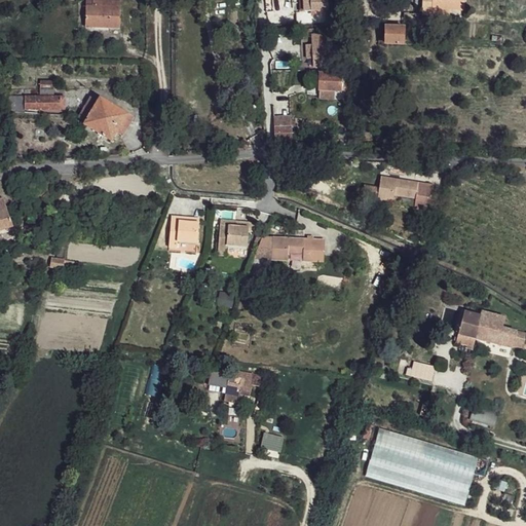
[(119,0),(94,0),(94,4),(86,4),(85,26),(118,27),(119,0)]
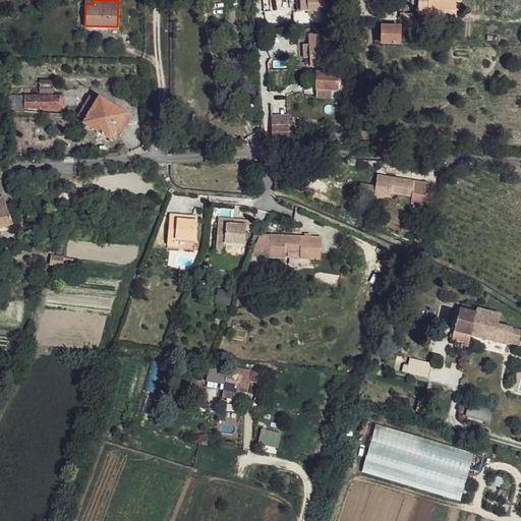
[(299,0),(301,12),(325,11),(324,0),(299,0)]
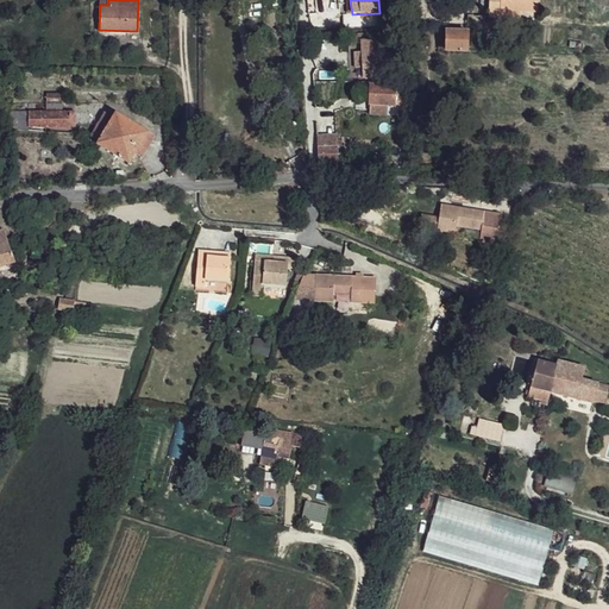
[(412,0),(396,0),(397,12),(413,11),(412,0)]
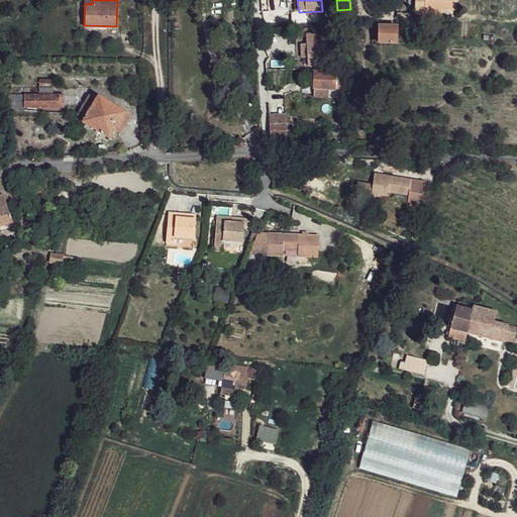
[(455,0),(414,0),(414,15),(425,16),(425,9),(441,10),(456,10),(455,0)]
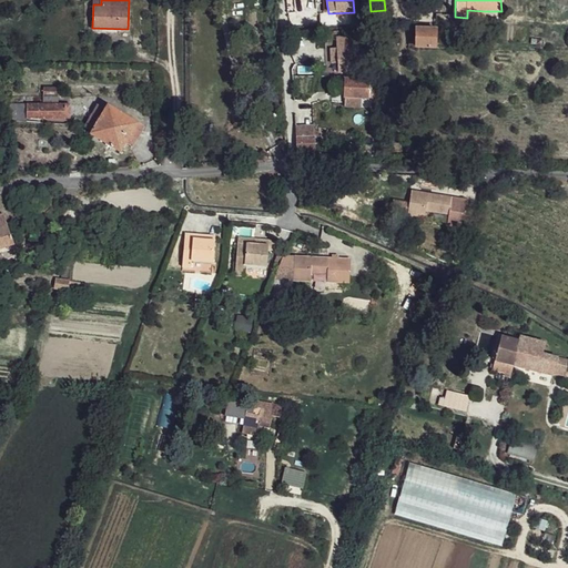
[(436,30),(417,29),(416,48),(436,49),(436,30)]
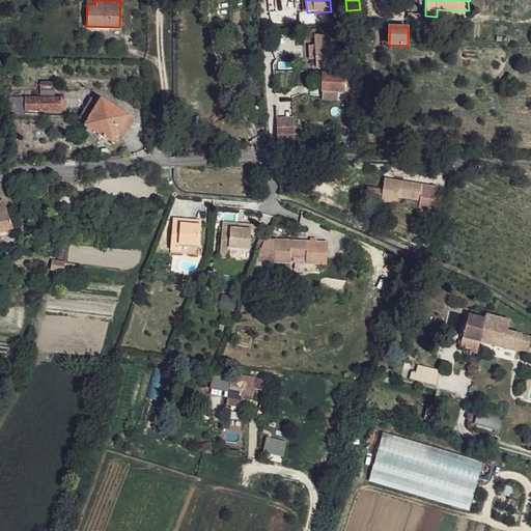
[(332,35),(315,36),(316,46),(316,60),(317,67),(335,66),(334,60),(334,57),(332,35)]
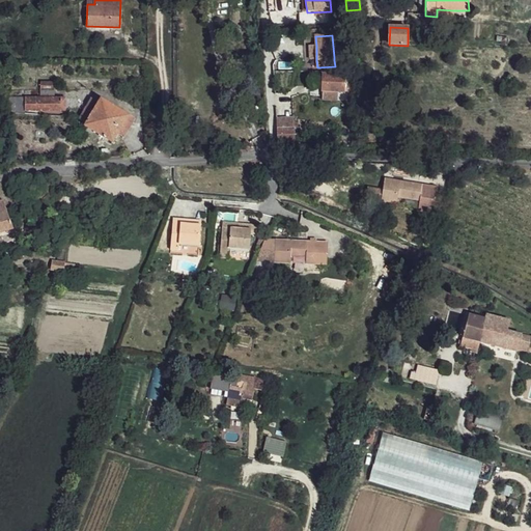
[(324,73),(323,89),(338,91),(346,92),(346,88),(352,89),(352,93),(355,93),(356,75),(350,74),(350,75),(324,73)]
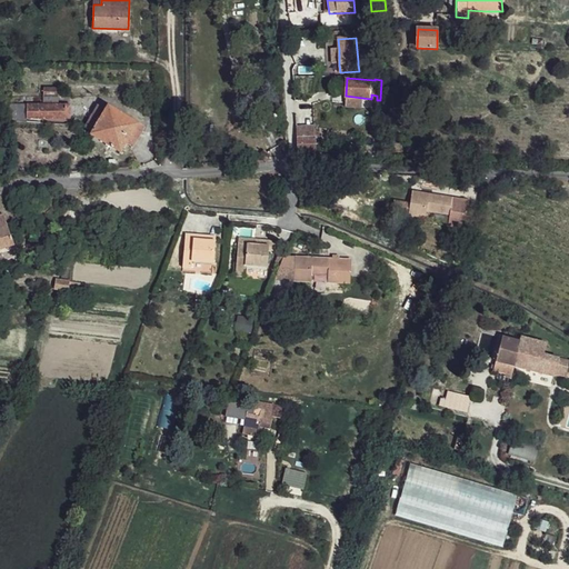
[(56,88),(40,88),(40,97),(55,98),(56,88)]
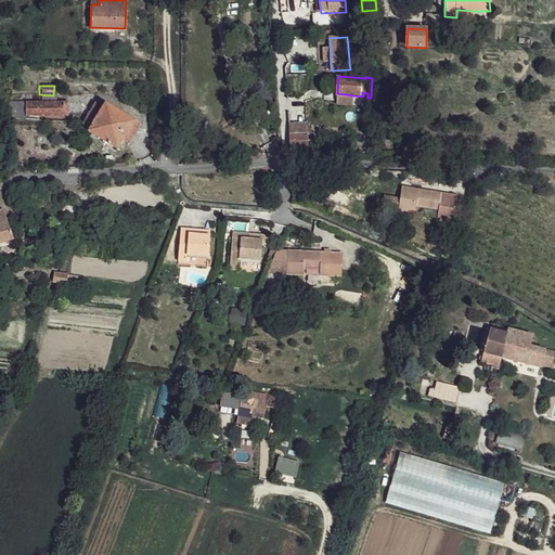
[(16,102),(8,103),(8,118),(16,119),(17,113),(16,102)]
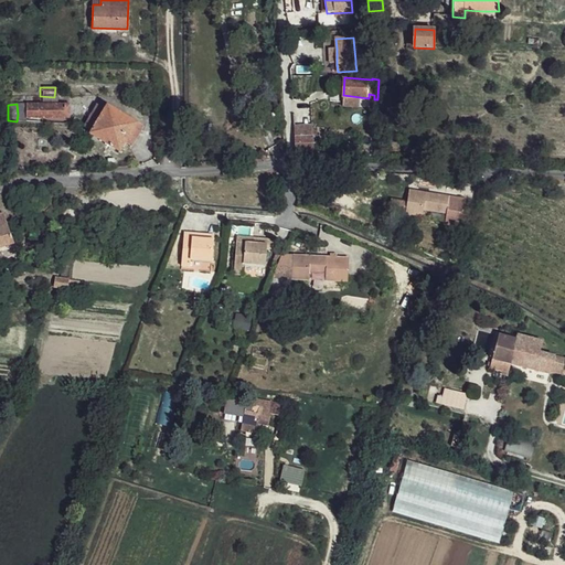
[(64,105),(17,104),(18,115),(64,115),(64,105)]
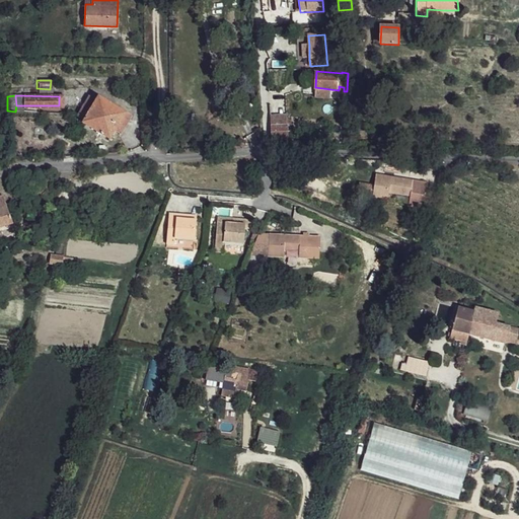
[(126,112),(97,95),(94,101),(83,121),(81,124),(109,140),(115,132),(126,112)]
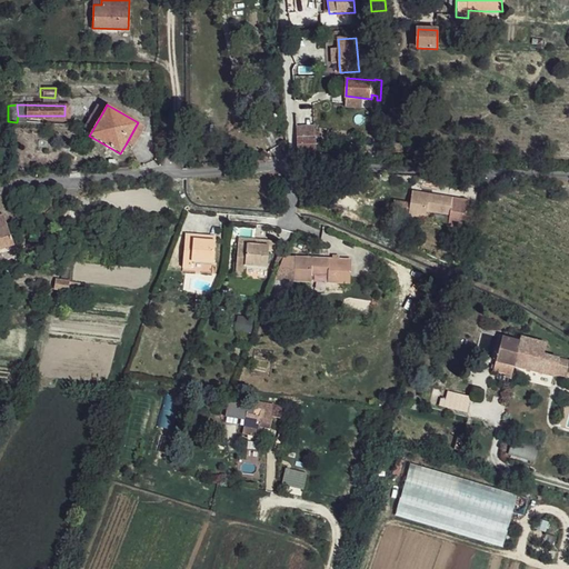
[(103,111),(97,107),(85,128),(91,132),(103,111)]
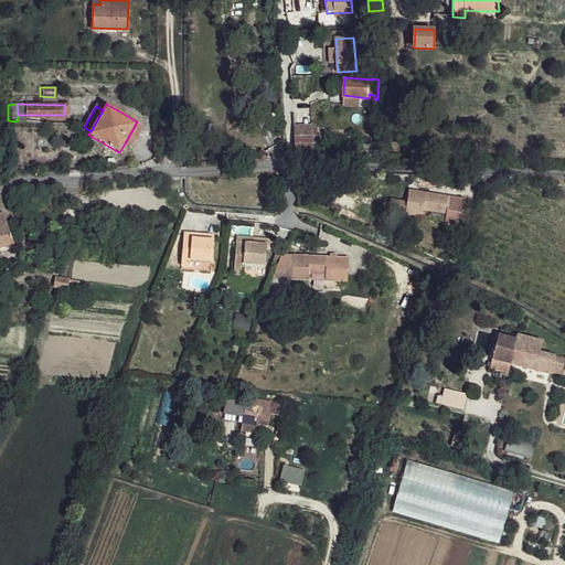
[(144,126),(137,121),(125,144),(130,147),(144,126)]
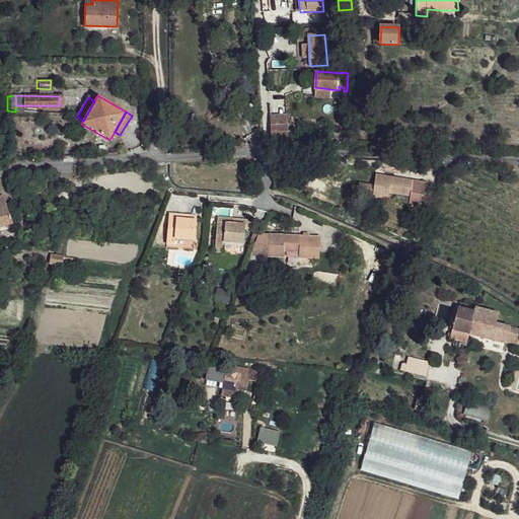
[(277,121),(271,120),(271,138),(289,138),(288,126),(277,125),(277,121)]
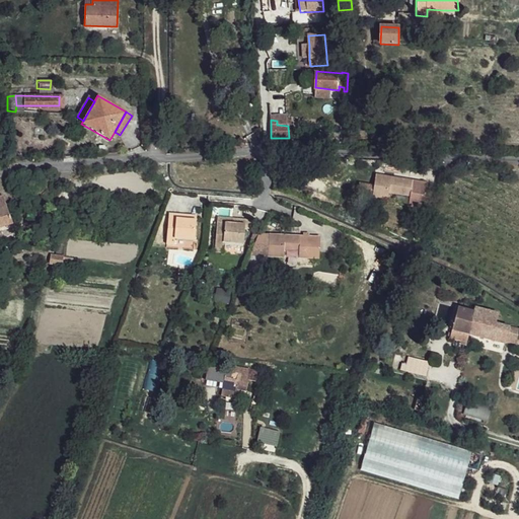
[(413,178),(377,172),(373,196),(387,198),(388,192),(410,196),(412,186),(413,178)]
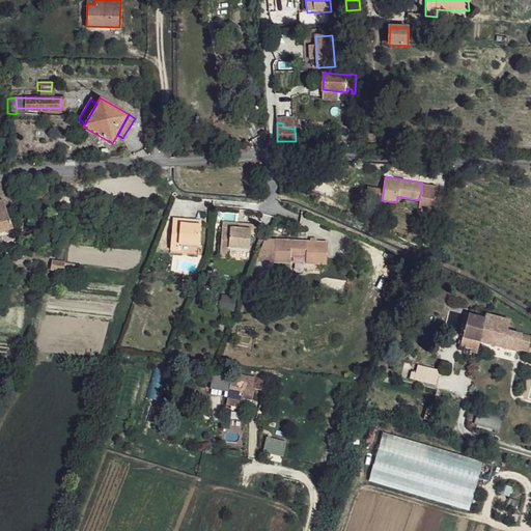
[(426,207),(429,191),(421,190),(419,200),(418,206),(426,207)]
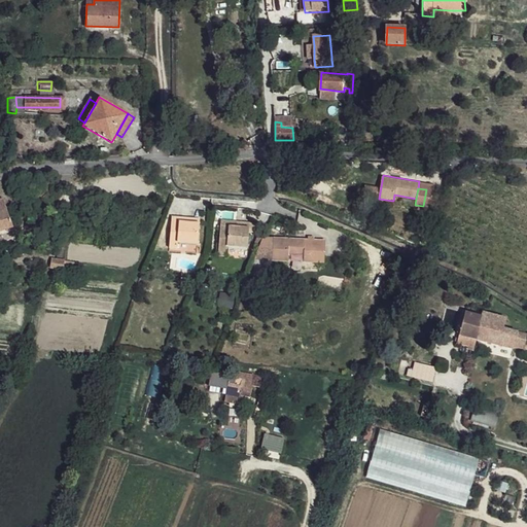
[(4,199),(0,200),(0,230),(11,226),(4,199)]
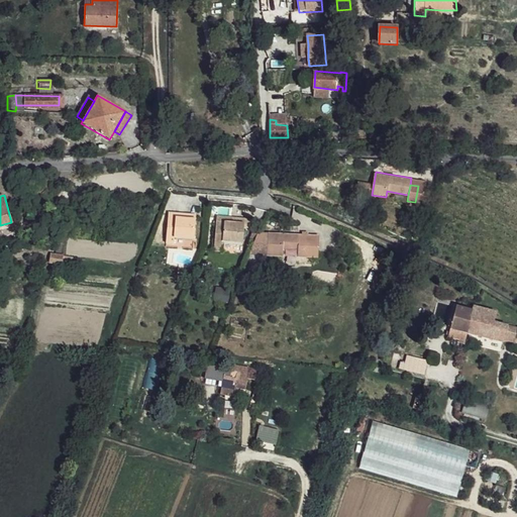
[(186,211),(168,208),(165,235),(172,236),(173,233),(192,235),(195,216),(185,215),(186,211)]
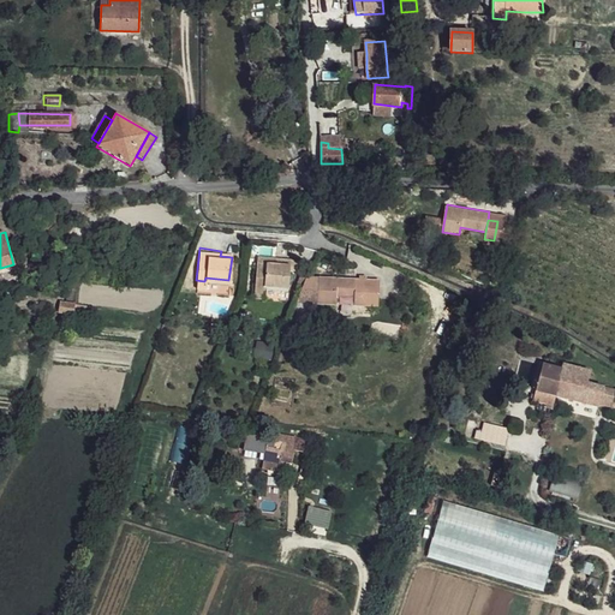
[(260,261),(256,291),(266,293),(267,285),(290,288),(293,270),(298,272),(303,262),(281,258),(281,263),(260,261)]
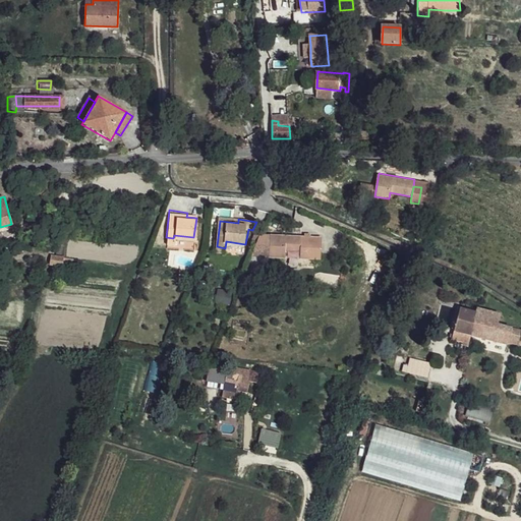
[(173,238),(166,237),(165,241),(192,245),(193,237),(174,235),(173,238)]
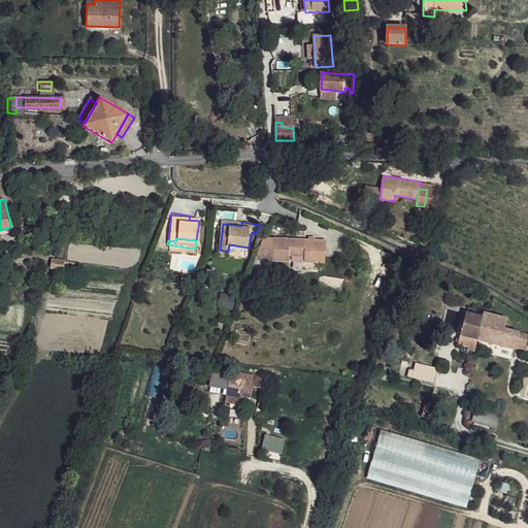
[(327,264),(328,240),(265,238),(256,262),(291,262),(292,257),(306,257),(307,264),(327,264)]
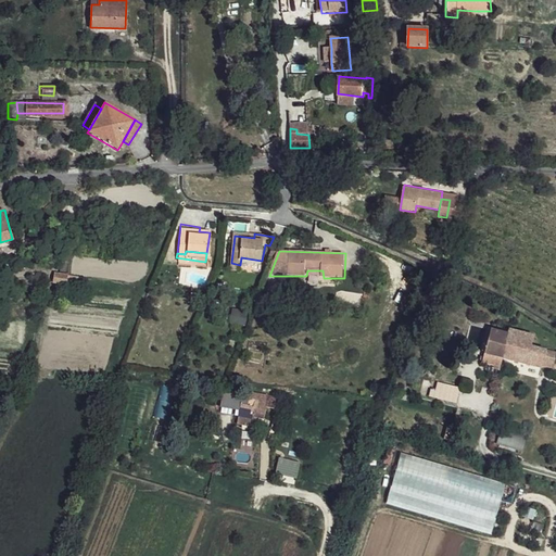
[(262,261),(241,257),(240,265),(240,268),(261,272),(262,261)]
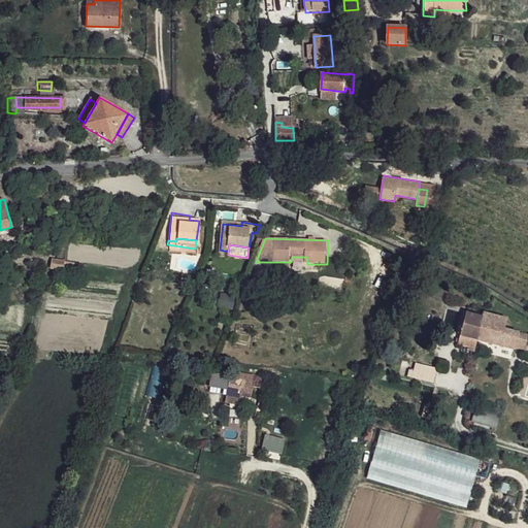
[(77,262),(52,259),(51,268),(75,271),(77,262)]
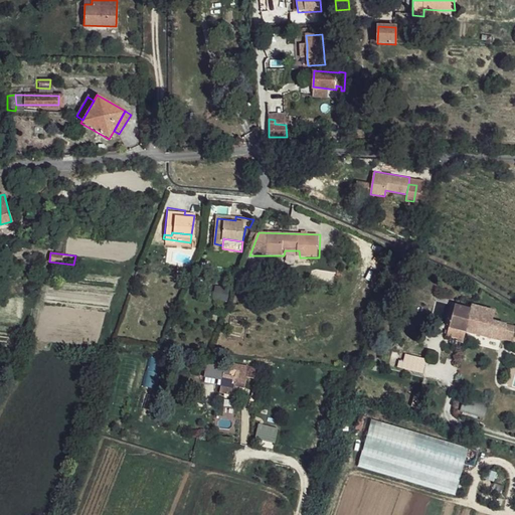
[(472,310),(455,305),(450,325),(453,326),(467,329),(472,310)]
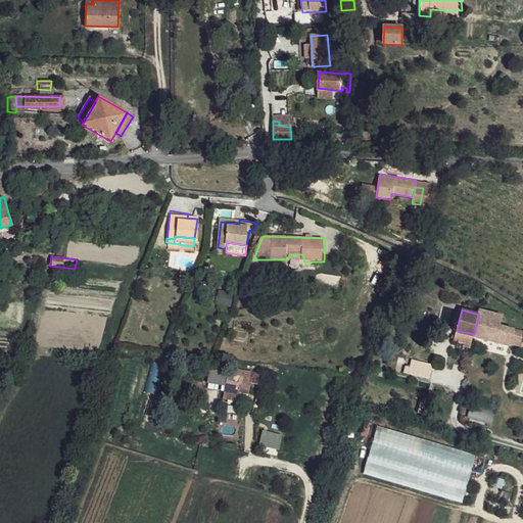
[(503,316),(480,310),(479,315),(474,334),(512,344),(514,335),(516,330),(501,325),(503,316)]
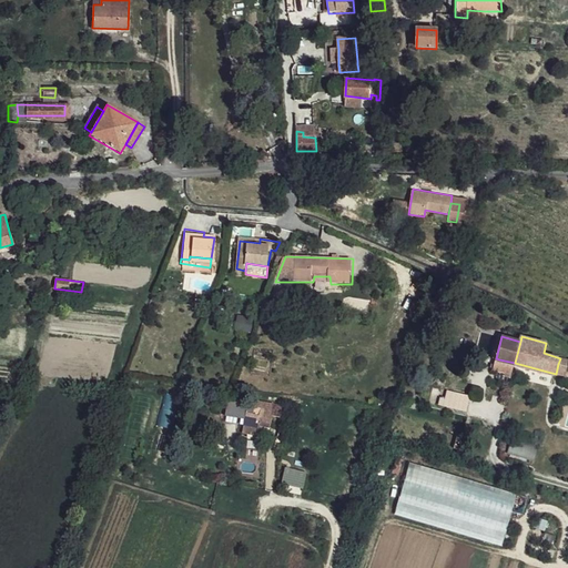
[(472,396),(455,391),(453,396),(450,405),(466,411),(472,396)]
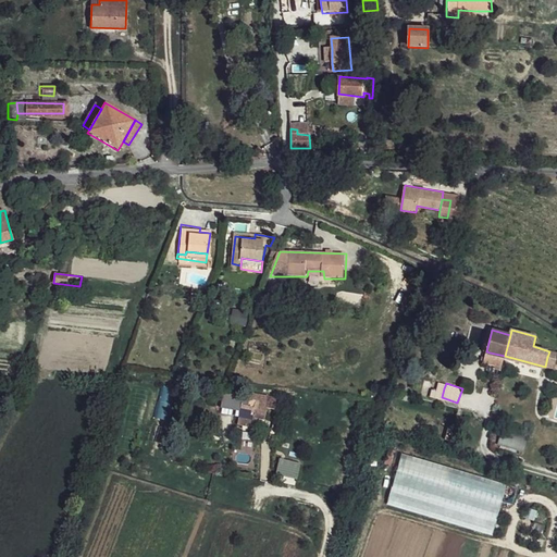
[(170,420),(177,390),(160,385),(152,416),(170,420)]
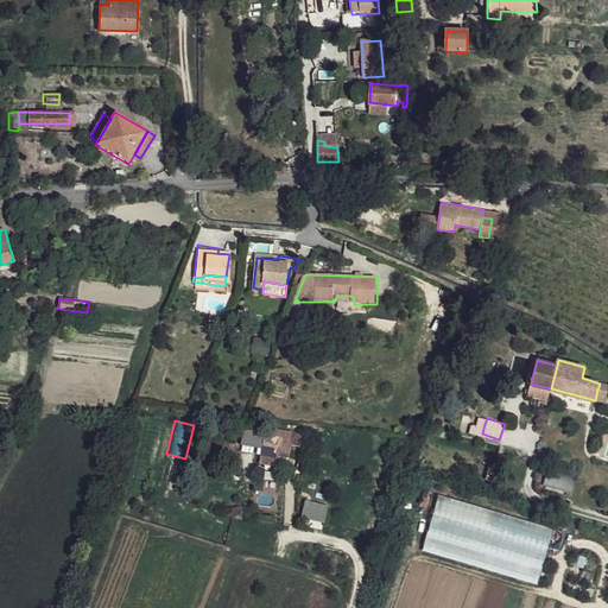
[(481,423),(474,420),(472,430),(479,432),(481,423)]
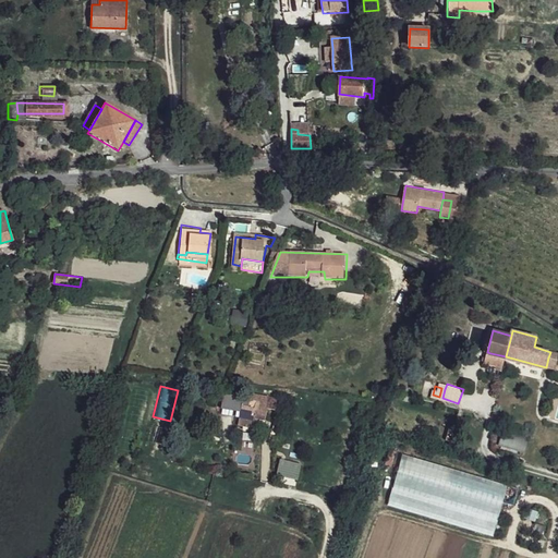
[(271,397),(258,395),(254,416),(267,419),(270,404),(271,397)]
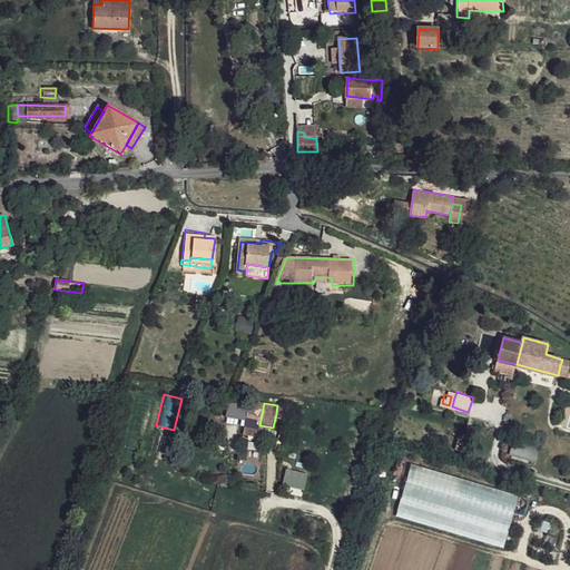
[(286,408),(277,405),(276,413),(285,414),(286,408)]
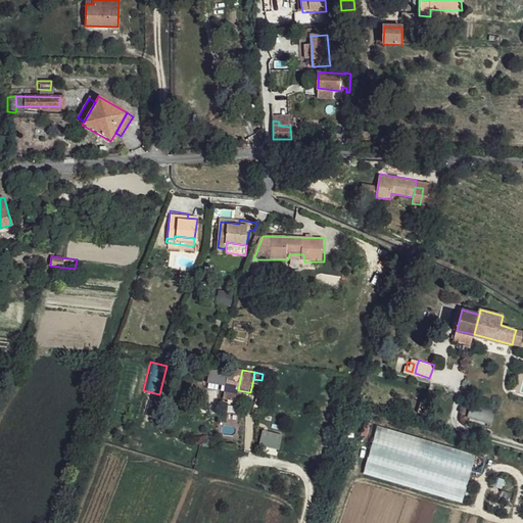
[(477,455),(378,425),(364,474),(462,504),(477,455)]
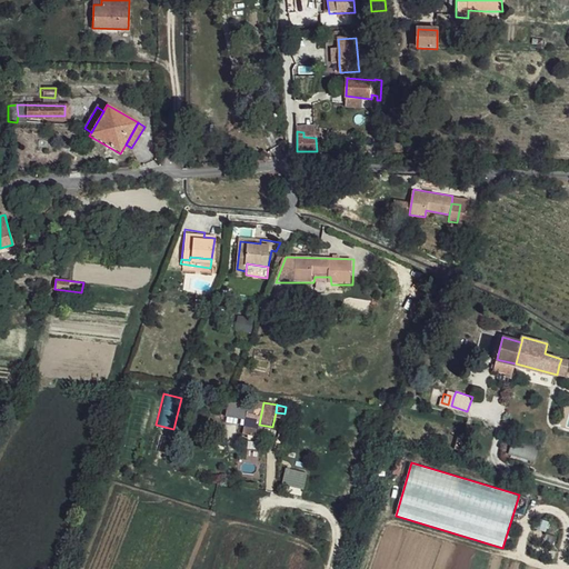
[(563,568),(568,540),(568,539),(557,537),(559,523),(536,519),(531,542),(556,548),(551,566),(563,568)]
